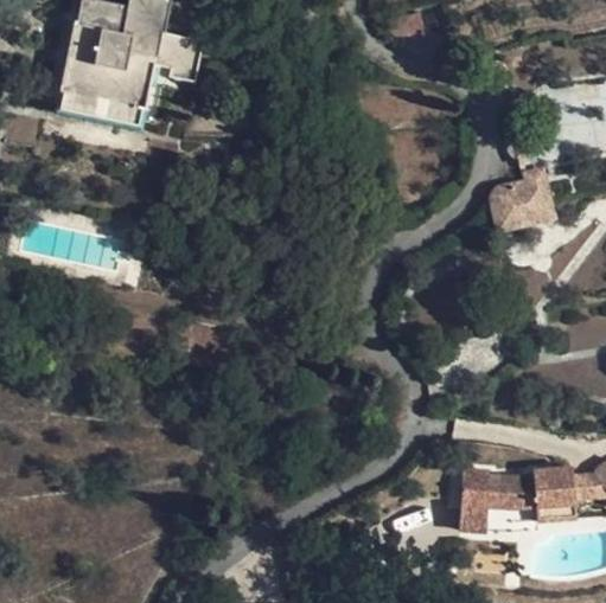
[(129,0),(128,4),(108,0),(81,0),(77,23),(74,23),(59,91),(64,92),(61,109),(138,126),(140,119),(148,121),(159,65),(168,68),(167,78),(197,84),(205,39),(166,31),(171,0),(129,0)]
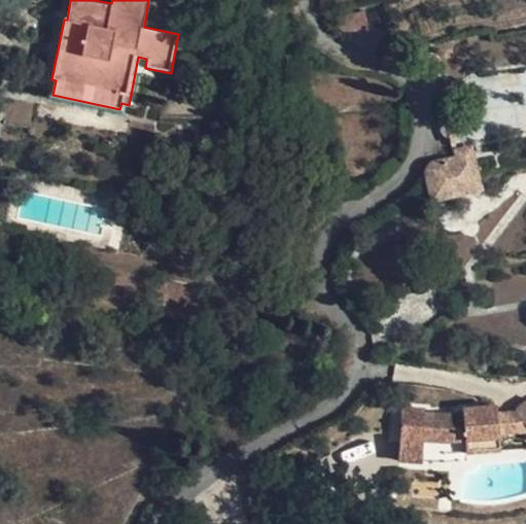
[(399,11),(397,0),(392,0),(387,1),(390,13),(399,11)]
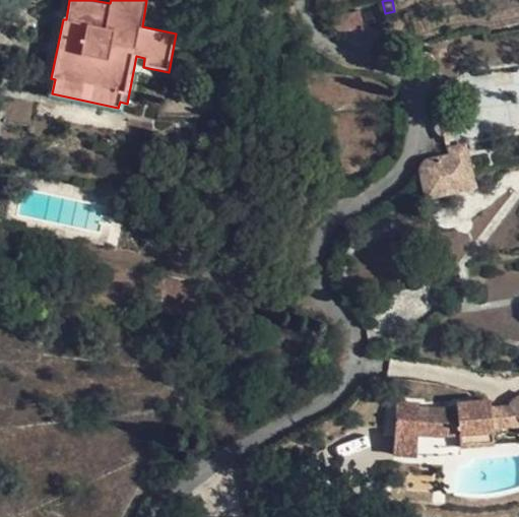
[(382,25),(377,5),(330,16),(334,29),(348,26),(349,33),(382,25)]
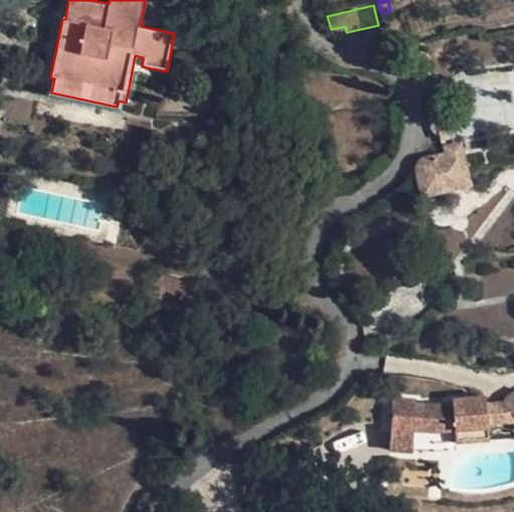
[(446,152),(421,159),(417,163),(416,167),(422,193),(469,182),(460,143),(444,146),(446,152)]
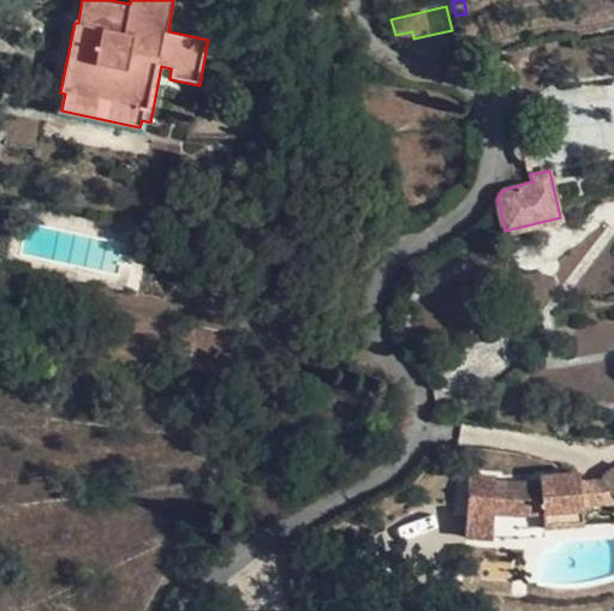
[(613,469),(607,474),(606,479),(598,480),(600,499),(613,497),(613,469)]
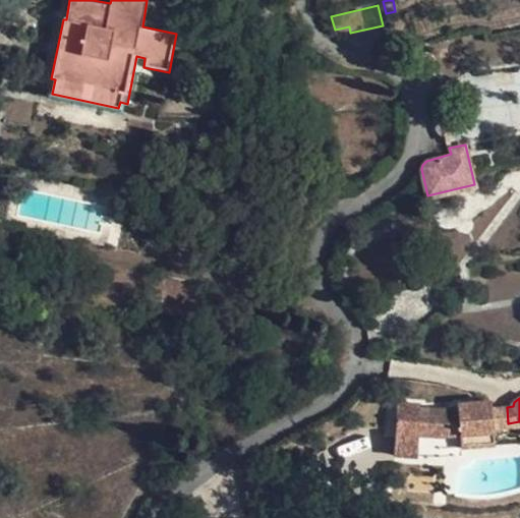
[(494,443),(493,424),(492,408),(492,403),(459,404),(459,408),(438,411),(419,410),(419,405),(398,404),(395,433),(397,433),(396,452),(416,453),(440,453),(440,447),(494,443)]
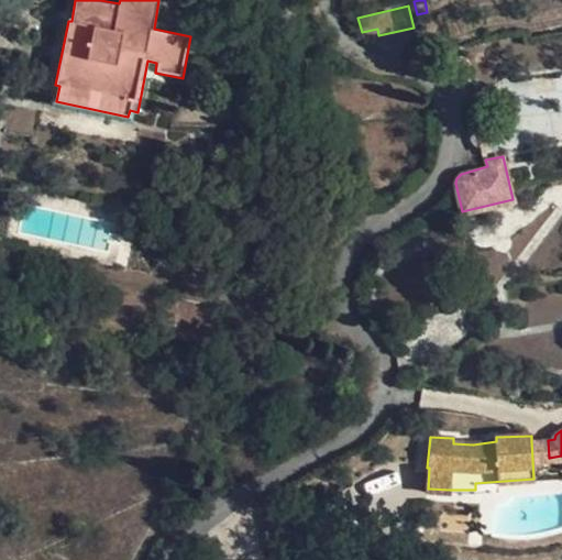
[(548,440),(531,441),(532,459),(549,458),(548,440)]
